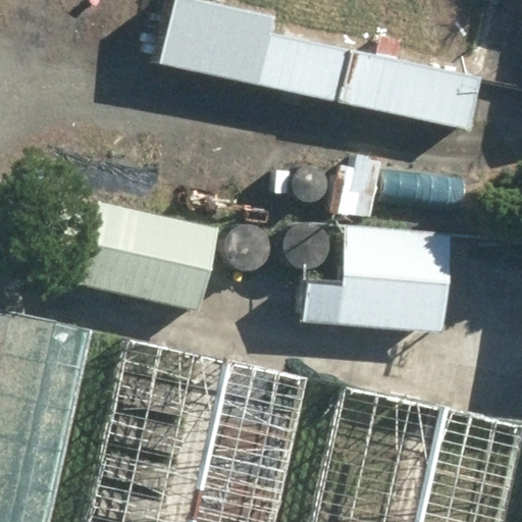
[(181,0),(144,0),(133,56),(445,122),(458,58),(181,0)]
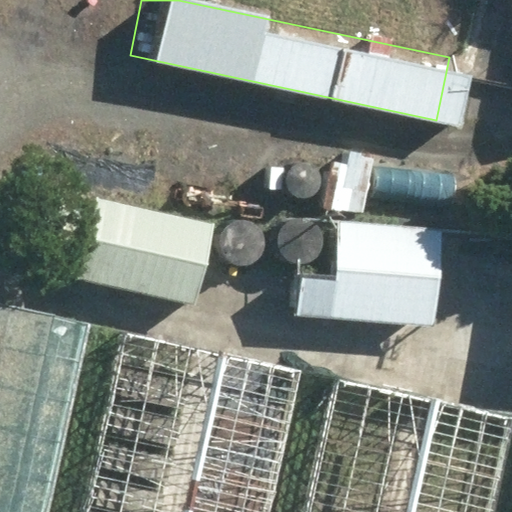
[(197,201),(39,185),(34,237),(63,240),(59,277),(188,291),(197,201)]
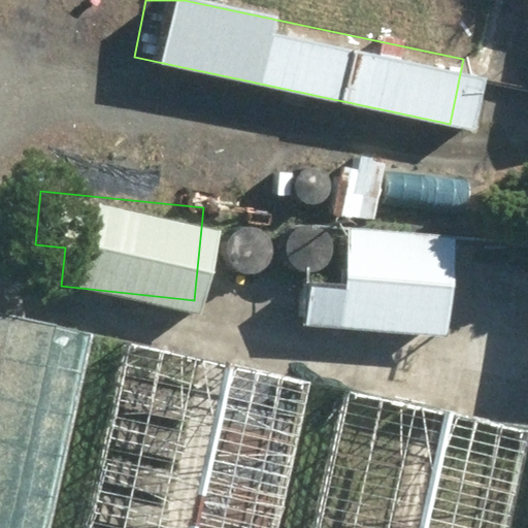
[(433,216),(330,212),(327,273),(287,271),(285,324),(429,329),(433,216)]
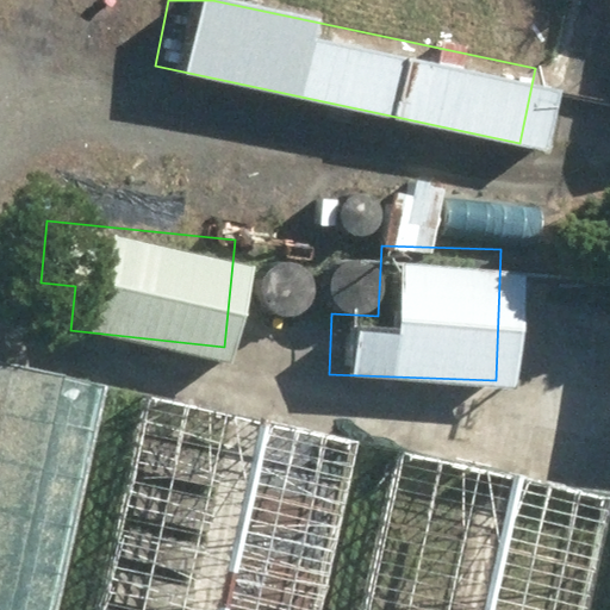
[(0,609),(57,609),(111,377),(0,353),(0,609)]
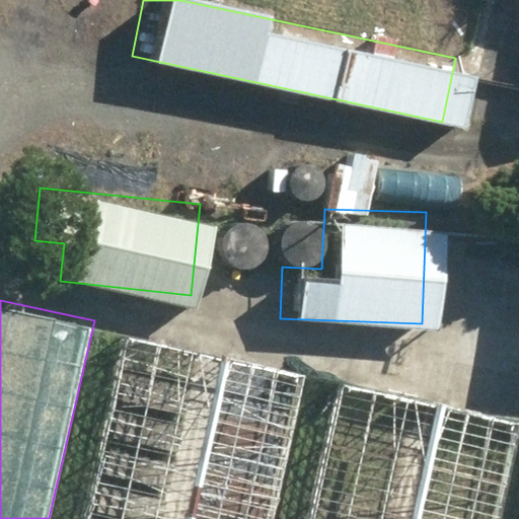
[(273,518),(306,376),(114,338),(74,518),(273,518)]
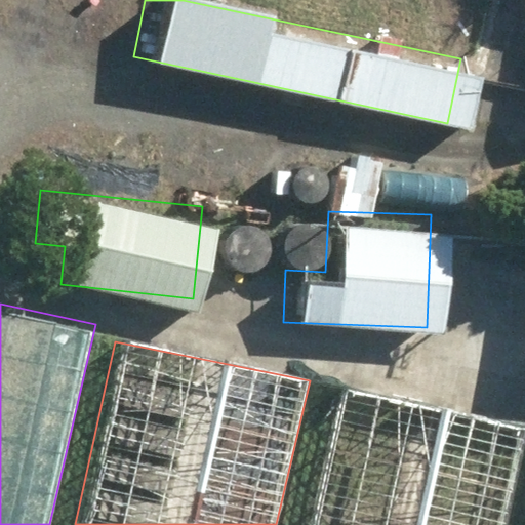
[(497,524),(521,423),(326,385),(296,524),(497,524)]
